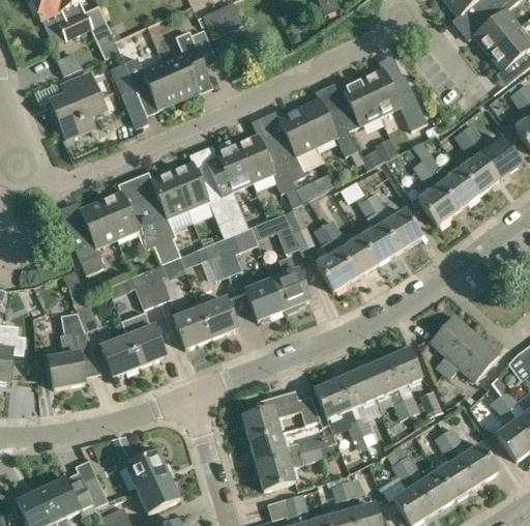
[(83,11),(79,2),(82,0),(31,0),(40,20),(60,10),(64,21),(59,24),(66,39),(91,28),(100,47),(114,40),(97,5),(83,11)]
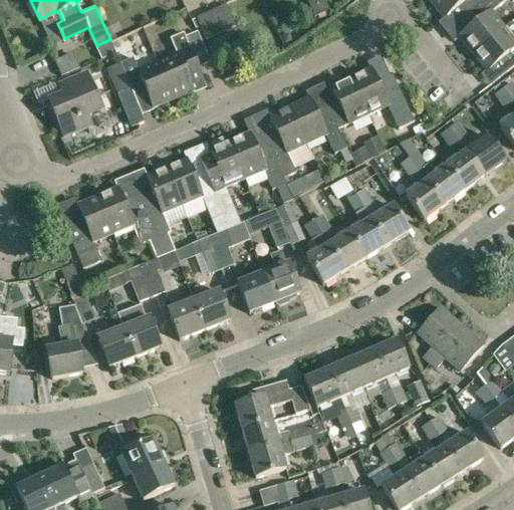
[(432,0),(444,14),(459,2),(466,10),(467,11),(479,0),(432,0)]
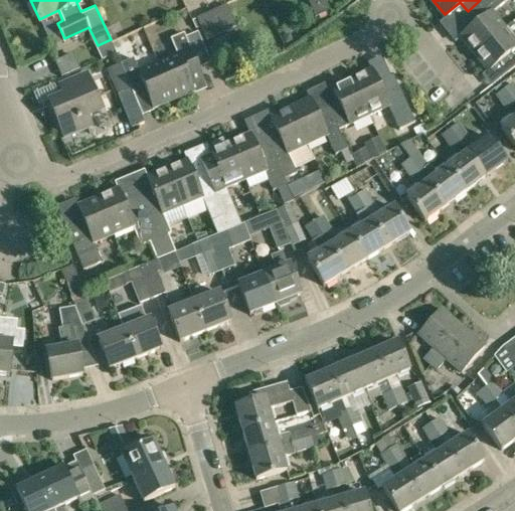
[(480,0),(468,11),(467,10),(463,14),(471,23),(460,33),(474,50),(505,24),(492,8),(501,0),(480,0)]
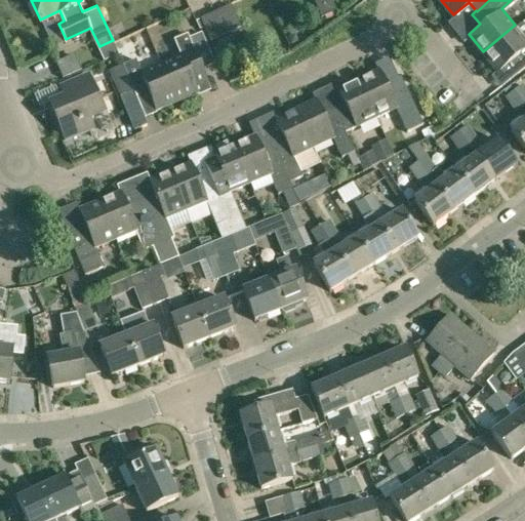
[(210,38),(241,25),(231,2),(200,15),(210,38)]
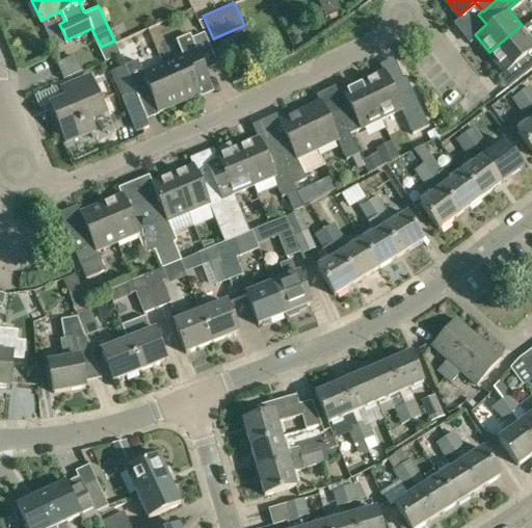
[(531,37),(522,25),(489,52),(504,69),(515,59),(525,70),(531,63),(531,37)]
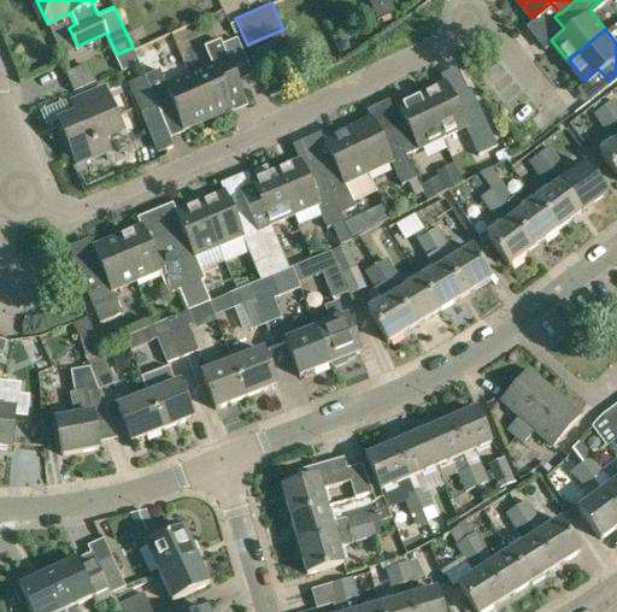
[(189,71),(207,116),(231,105),(223,83),(238,77),(221,36),(204,43),(212,62),(189,71)]
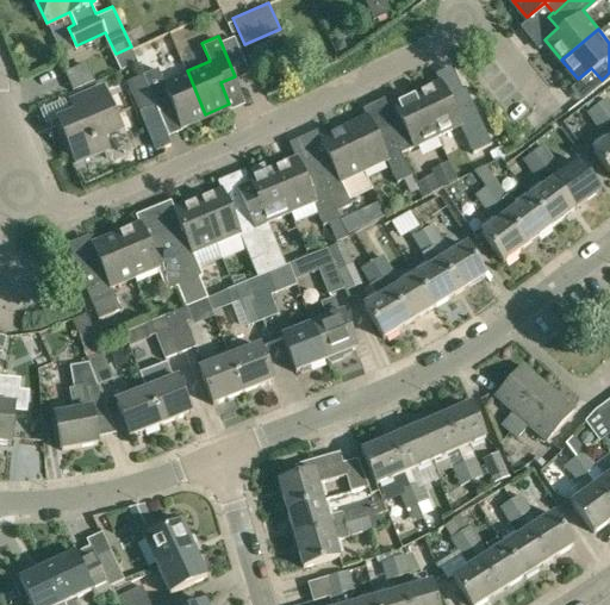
[(205,114),(187,70),(163,80),(157,66),(143,72),(149,86),(157,107),(159,108),(172,103),(181,124),(205,114)]
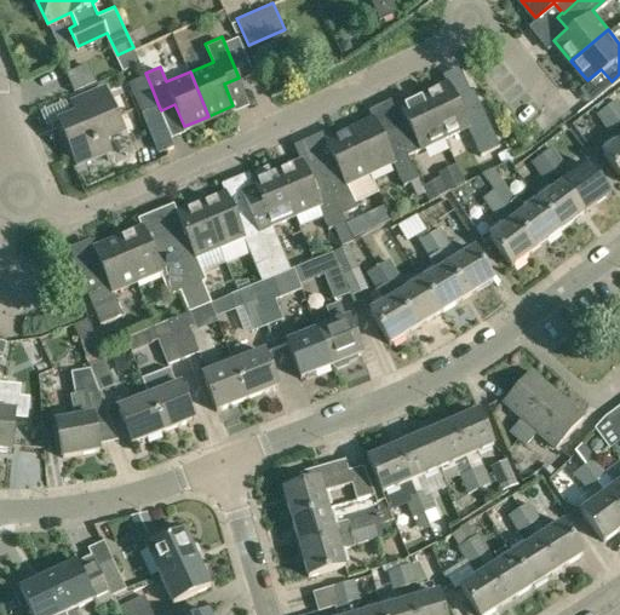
[(151,87),(145,73),(128,80),(142,111),(149,108),(151,113),(160,109),(151,87)]
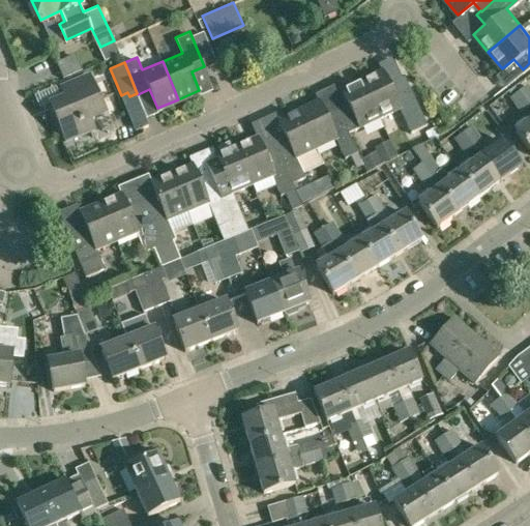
[(361,78),(379,115),(399,106),(409,129),(427,121),(404,75),(388,82),(382,67),(361,78)]
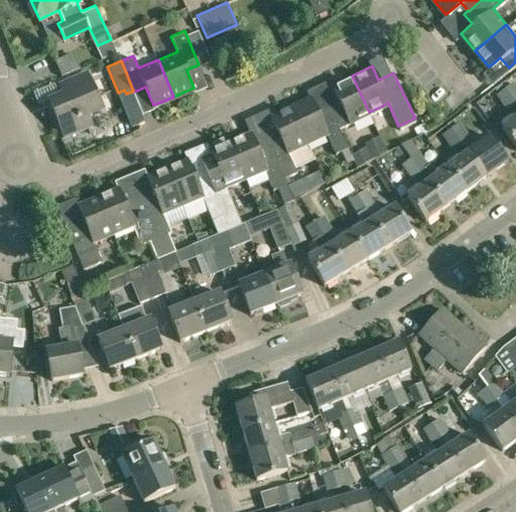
[(86,111),(101,105),(87,71),(67,79),(72,91),(49,100),(65,135),(91,123),(86,111)]
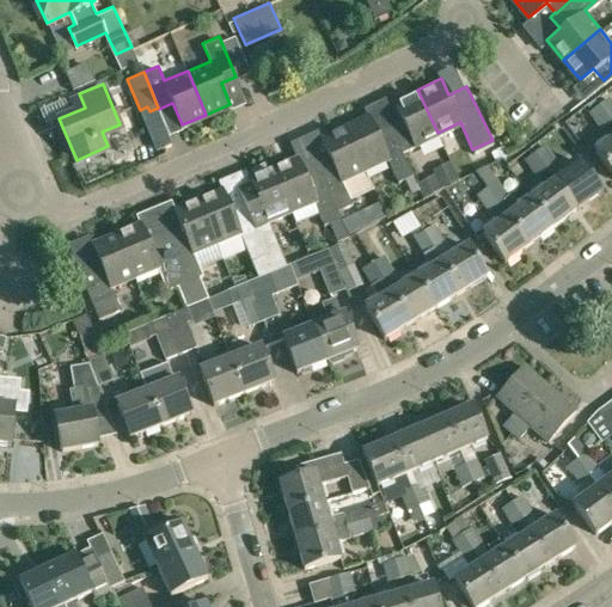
[(402,117),(389,123),(402,149),(438,133),(417,90),(393,100),(402,117)]
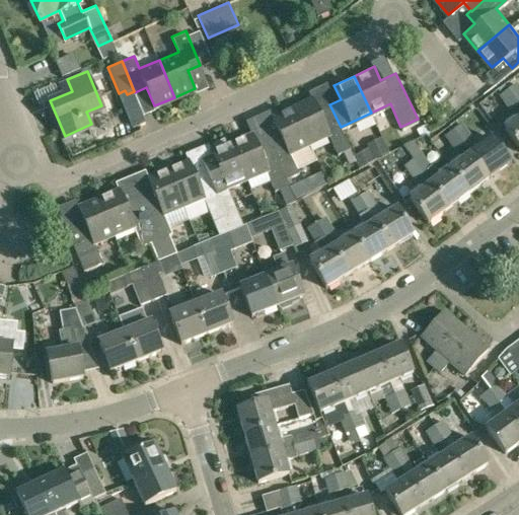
[(508,87),(517,98),(518,97),(518,83),(516,80),(508,87)]
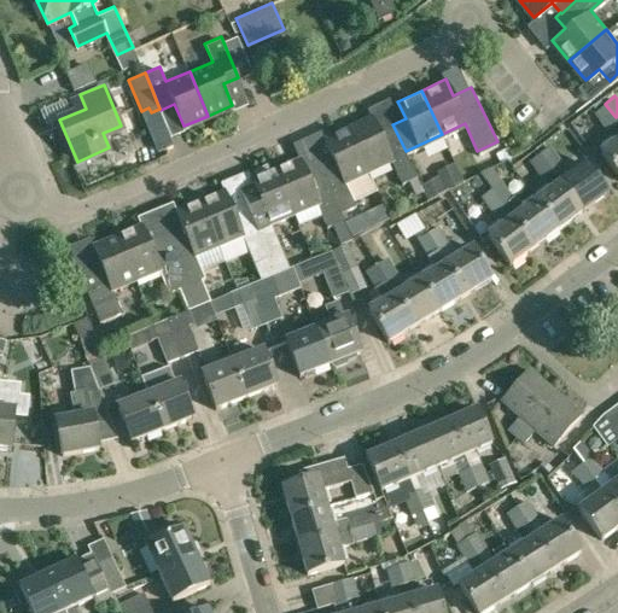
[(616,117),(605,104),(594,111),(605,126),(616,117)]
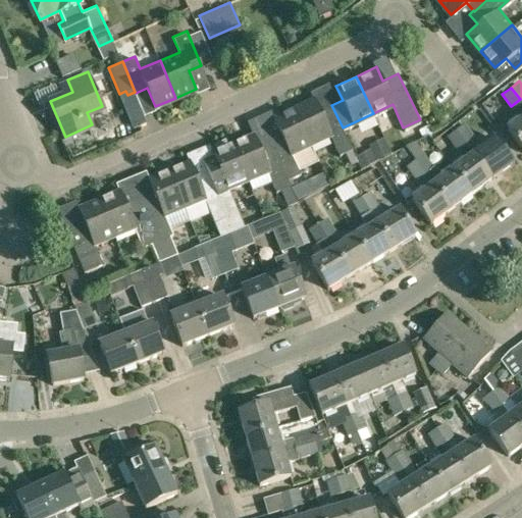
[(343,127),(331,105),(320,110),(314,97),(294,106),(311,143),(330,134),(340,153),(352,147),(343,127)]
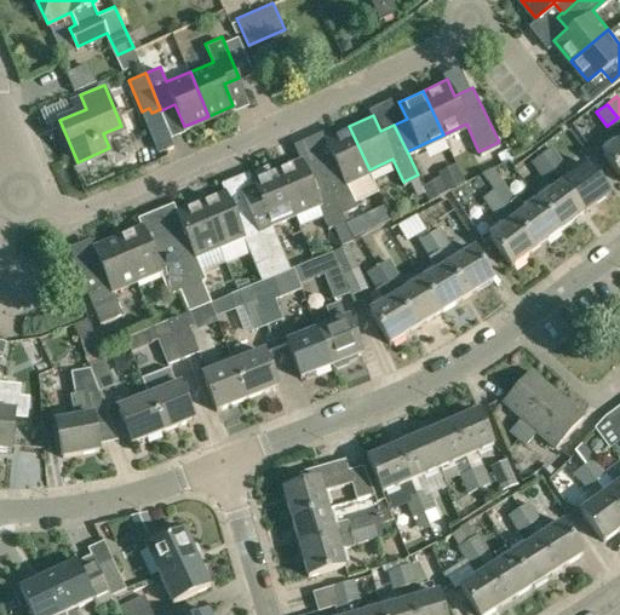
[(369,170),(349,126),(325,138),(332,154),(319,161),(322,168),(342,211),(357,203),(346,180),(369,170)]
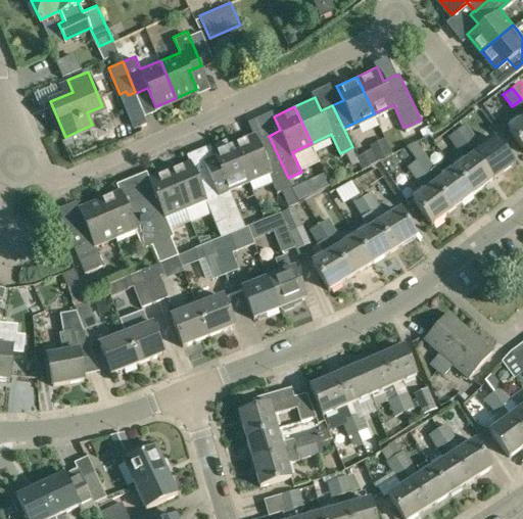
[(522,113),(508,125),(522,145),(522,113)]
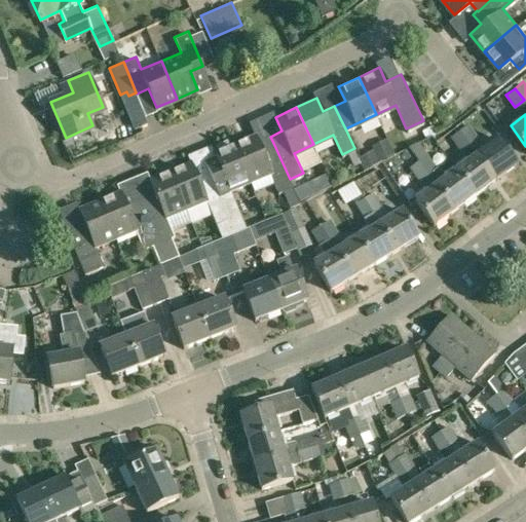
[(460,128),(468,141),(478,135),(468,122),(460,128)]
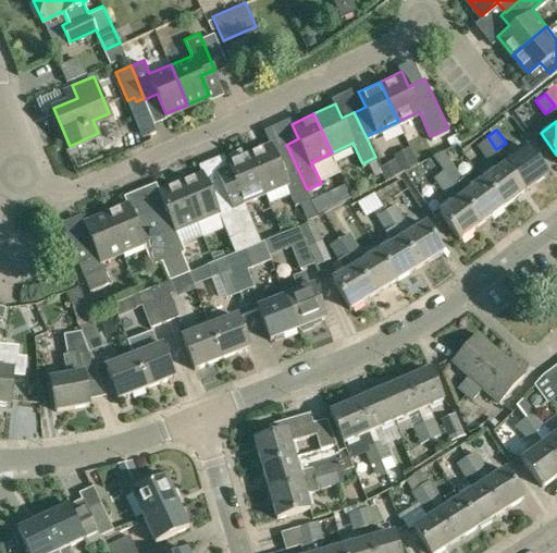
[(496,149),(487,136),(477,144),(486,157),(496,149)]
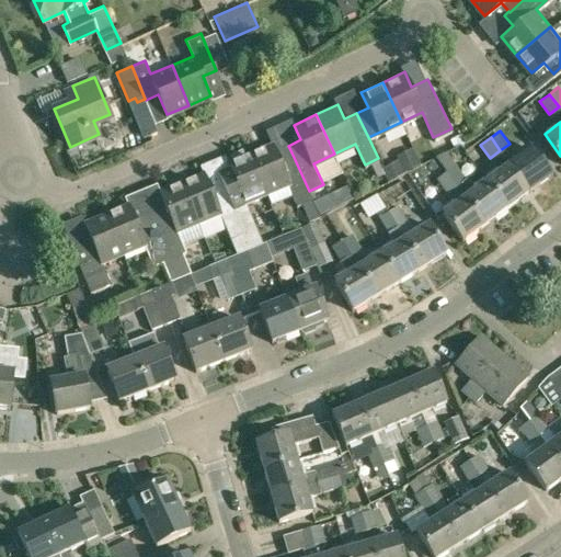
[(312,199),(309,191),(292,152),(278,157),(272,143),(250,151),(267,192),(288,183),(297,204),(301,203),(309,220),(319,215),(311,199),(312,199)]
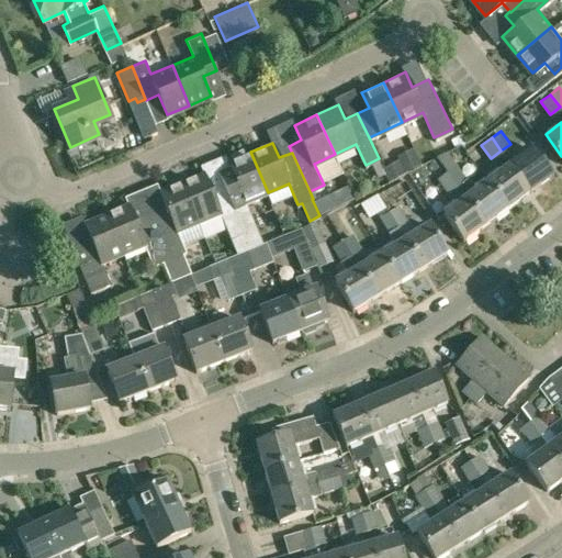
[(531,145),(509,162),(530,190),(552,174),(531,145)]
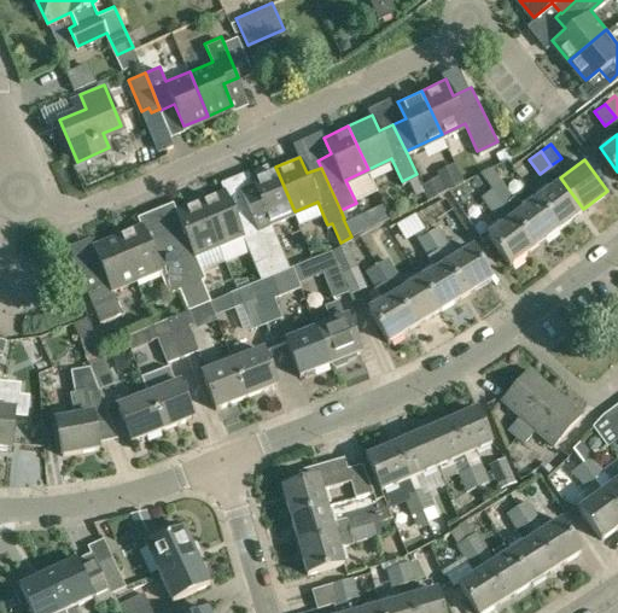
[(257,193),(244,199),(257,227),(274,268),(289,262),(272,221),(295,211),(275,167),(270,169),(267,163),(255,168),(257,175),(251,177),(257,193)]
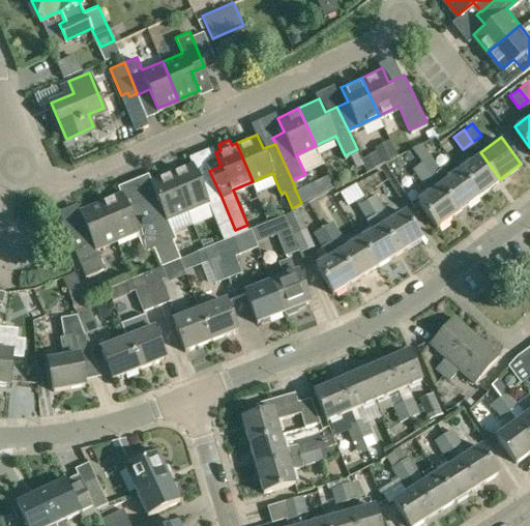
[(479,195),(459,168),(448,176),(441,167),(440,167),(421,142),(411,147),(420,161),(432,175),(438,183),(459,210),(479,195)]
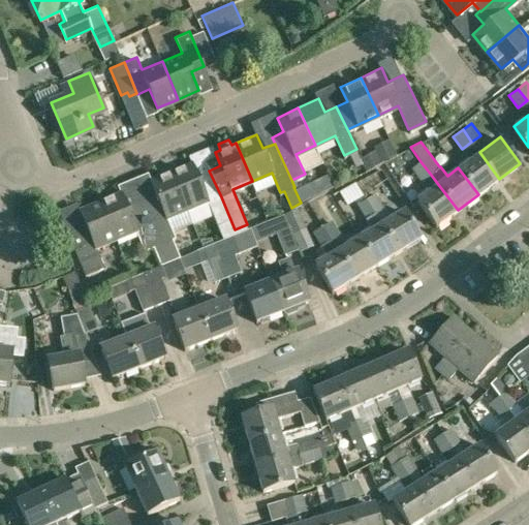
[(499,179),(479,152),(458,167),(478,194),(499,179)]
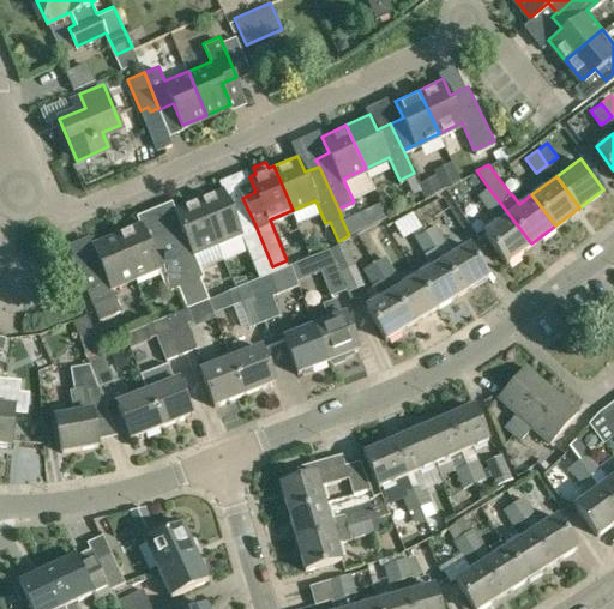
[(500,203),(487,186),(477,194),(489,210),(500,203)]
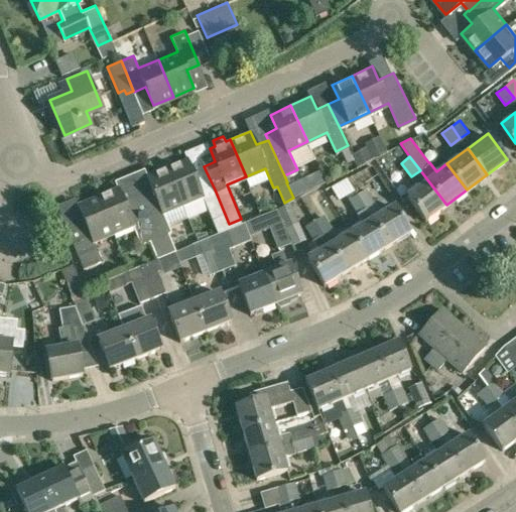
[(187,157),(167,165),(182,203),(202,195),(216,229),(229,224),(215,189),(204,166),(194,170),(187,157)]
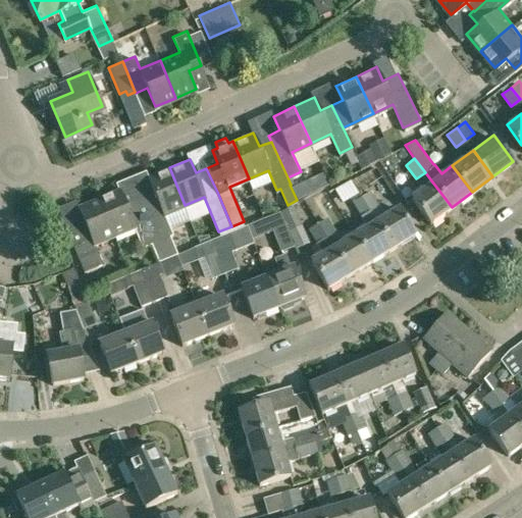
[(185,205),(169,167),(148,176),(154,191),(143,195),(163,243),(168,256),(177,253),(170,235),(173,234),(165,213),(185,205)]
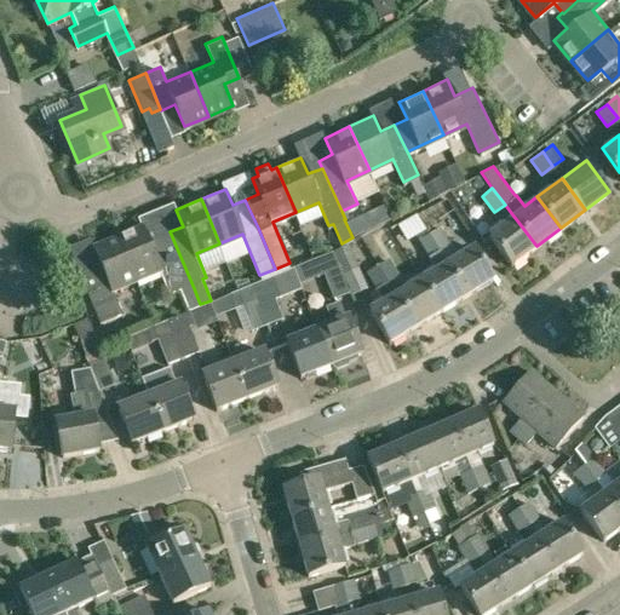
[(512,214),(488,233),(511,264),(537,246),(512,214)]
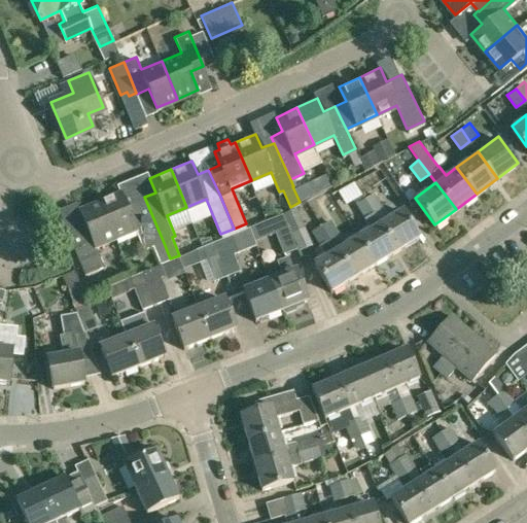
[(120,190),(100,199),(116,237),(136,229),(144,249),(153,245),(155,249),(165,245),(144,197),(127,205),(120,190)]
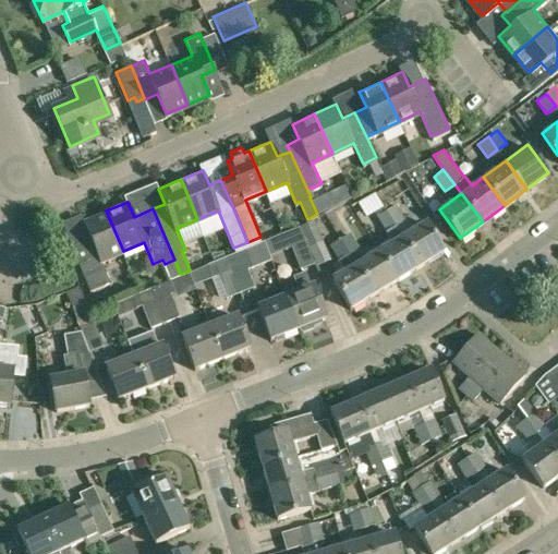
[(395,203),(386,208),(395,223),(404,217),(395,203)]
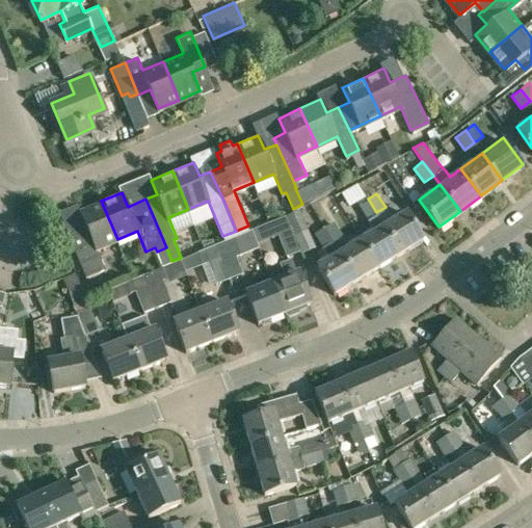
[(400,251),(383,223),(376,212),(368,199),(360,204),(375,228),(361,237),(378,264),(400,251)]
